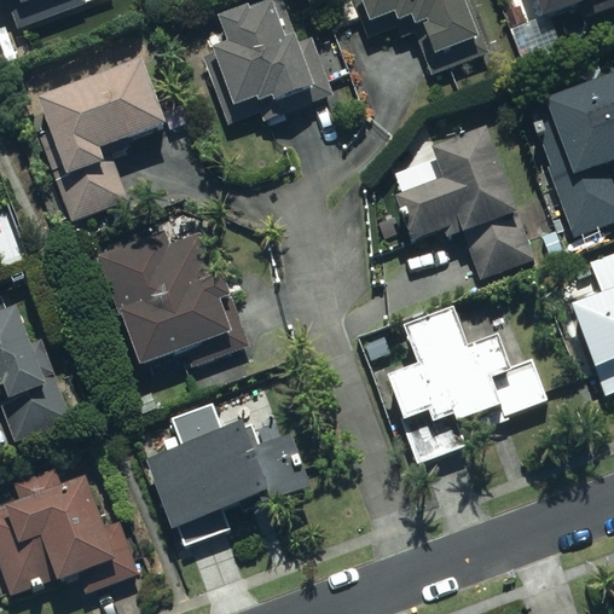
[(276,100),(295,93),(300,106),(332,94),(311,35),(297,40),(282,0),(261,0),(219,16),(229,42),(216,47),(237,103),(258,96),(260,100),(274,96),(276,100)]
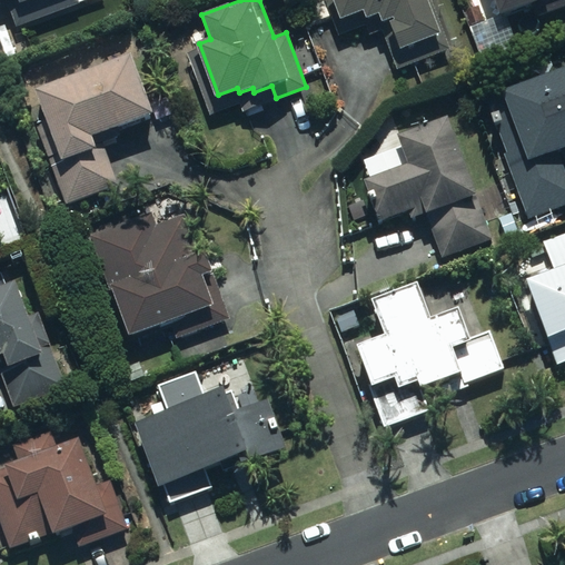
[(325,0),(339,36),(390,16),(408,61),(448,47),(430,0),(325,0)]
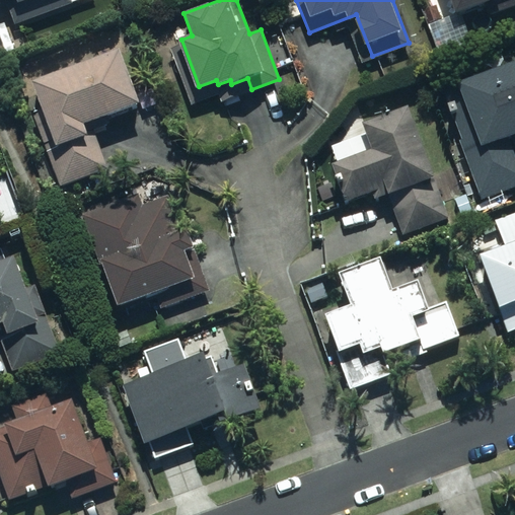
[(452,0),(457,13),(494,0),(513,0),(514,3),(514,2),(514,0),(452,0)]
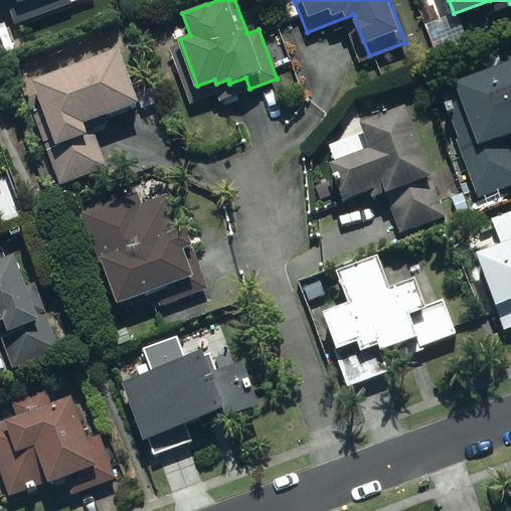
[(120,46),(31,78),(22,81),(60,188),(108,171),(89,120),(140,102),(120,46)]
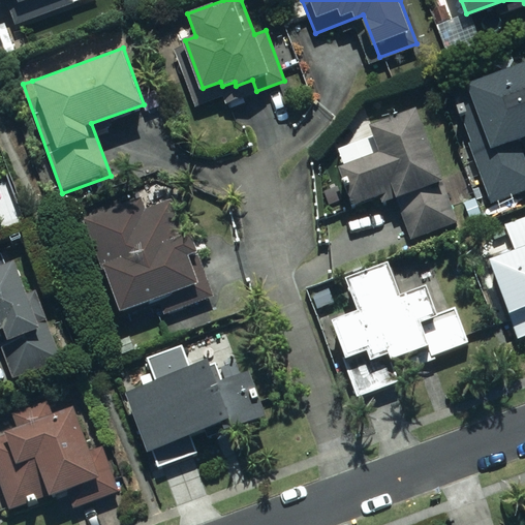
[(524,136),(524,61),(444,92),(486,202),(524,186),(524,153),(520,140),(524,136)]
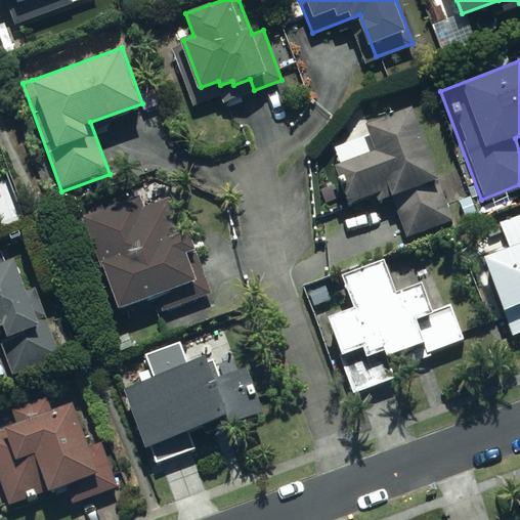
[(453,215),(414,104),(367,122),(372,131),(333,144),(355,207),(392,193),(406,232),(453,215)]
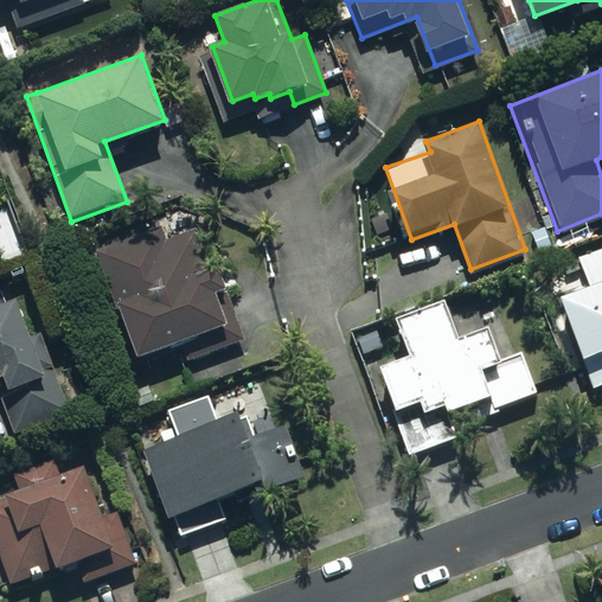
[(166,221),(96,249),(140,359),(229,322),(193,235),(174,242),(166,221)]
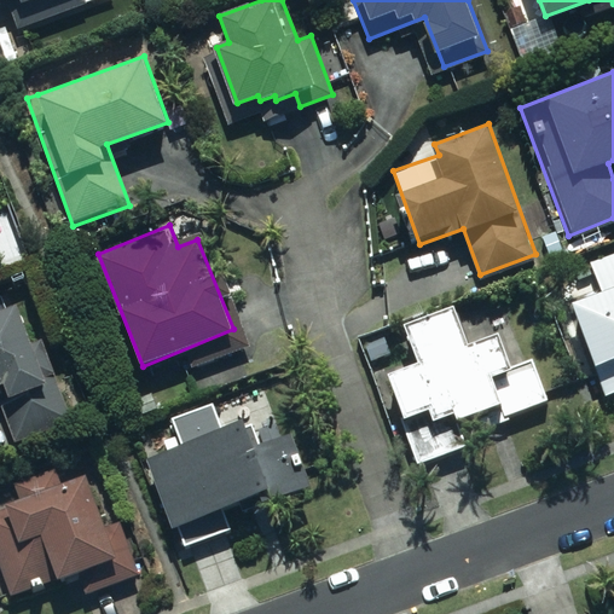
[(596,293),(571,301),(601,394),(613,389),(613,248),(584,259),(596,293)]
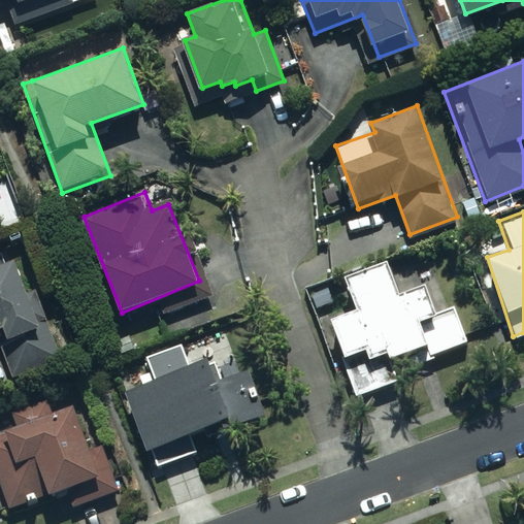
[(30,253),(0,263),(0,346),(10,375),(66,355),(30,253)]
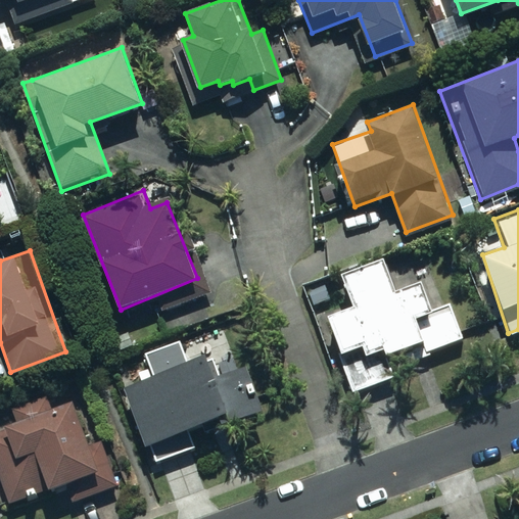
[(323,314),(349,391),(400,374),(394,359),(462,335),(451,302),(431,310),(421,281),(399,289),(388,256),(338,274),(349,305),(323,314)]
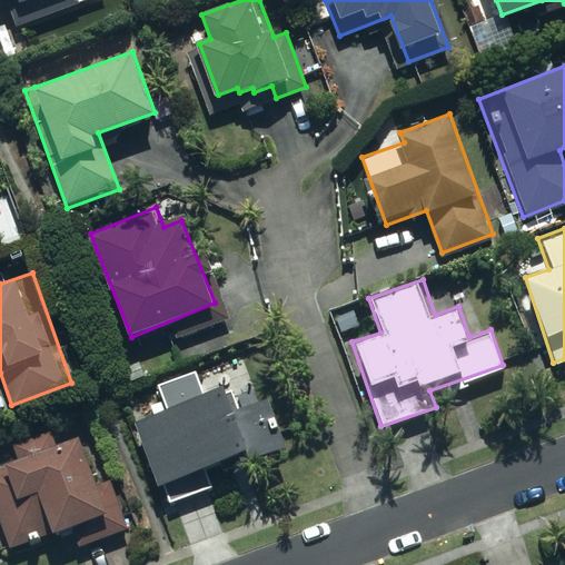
[(150,416),(136,422),(167,507),(214,489),(206,469),(254,453),(257,462),(288,450),(270,399),(238,410),(229,386),(208,394),(198,367),(152,383),(158,398),(146,403),(150,416)]
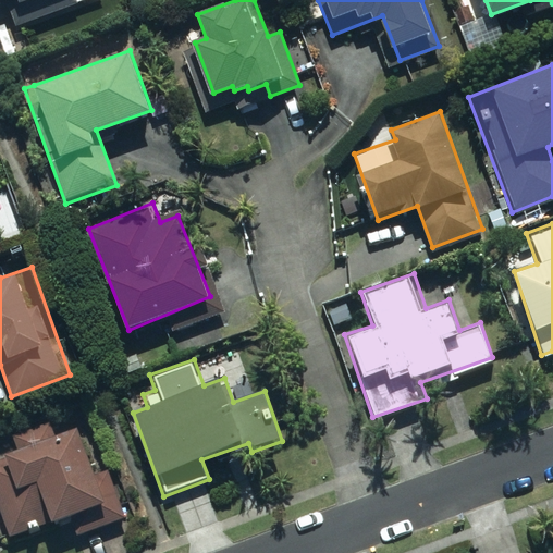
[(20,449),(0,455),(0,536),(1,539),(107,505),(82,428),(59,435),(53,420),(14,433),(20,449)]
